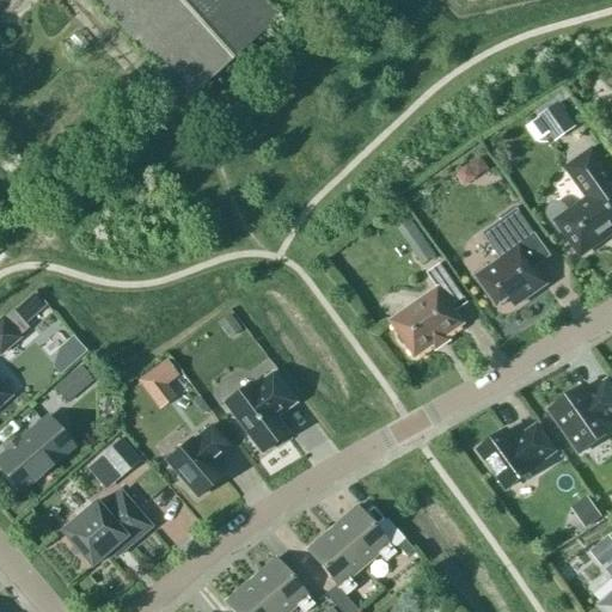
[(96,0),(188,101),(279,18),(262,0),(96,0)]
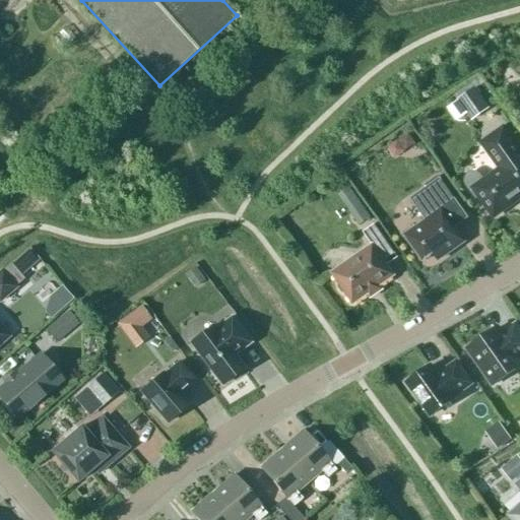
[(457,100),(471,121),(489,108),(474,87),(457,100)]
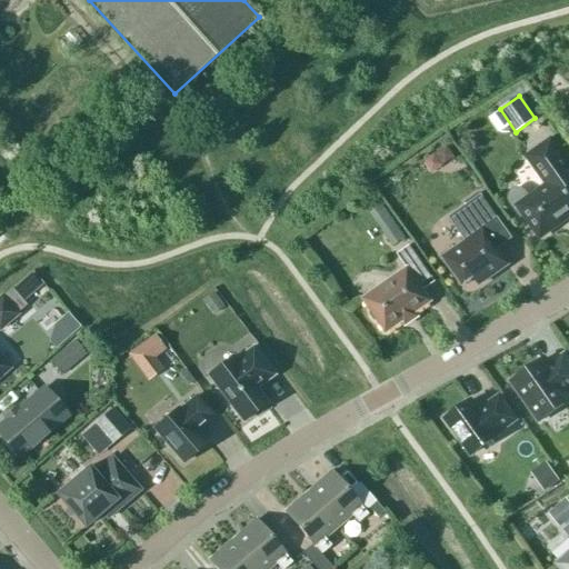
[(568,167),(550,141),(528,158),(548,185),(529,199),(525,192),(521,190),(518,189),(515,190),(511,192),(509,196),(509,200),(510,203),(520,217),(525,215),(540,237),(568,216),(568,167)]
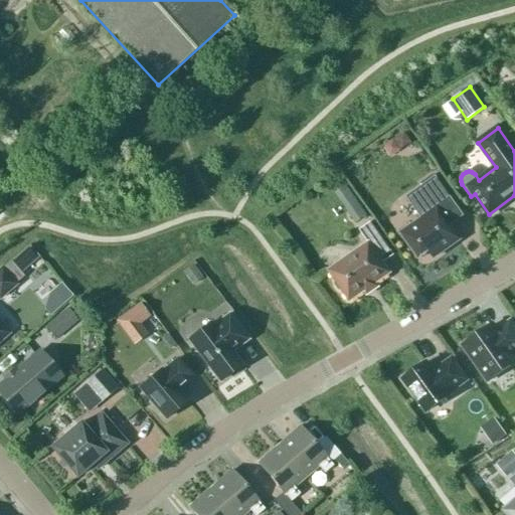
[(406,196),(420,217),(398,232),(417,260),(428,252),(434,260),(463,239),(452,224),(464,216),(436,176),(406,196)]
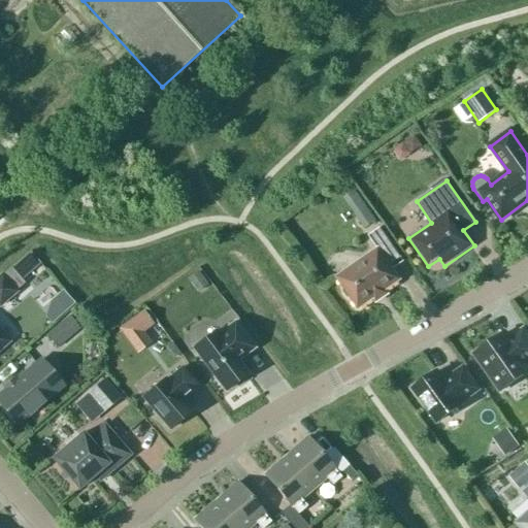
[(399,279),(392,269),(403,261),(381,228),(368,236),(377,250),(337,277),(358,308),(399,279)]
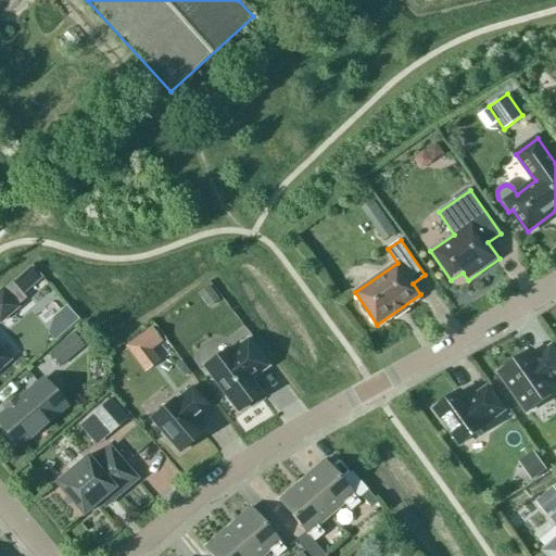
[(3,289),(2,287),(0,288),(0,324),(20,307),(19,305),(26,299),(12,282),(3,289)]
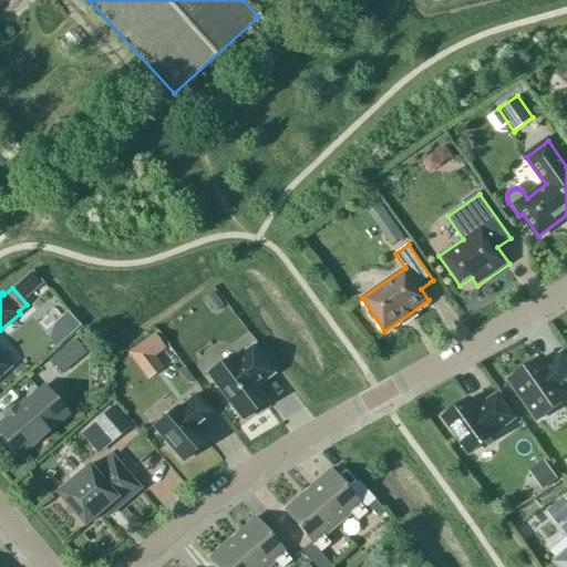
[(202,300),(212,315),(223,306),(213,291),(202,300)]
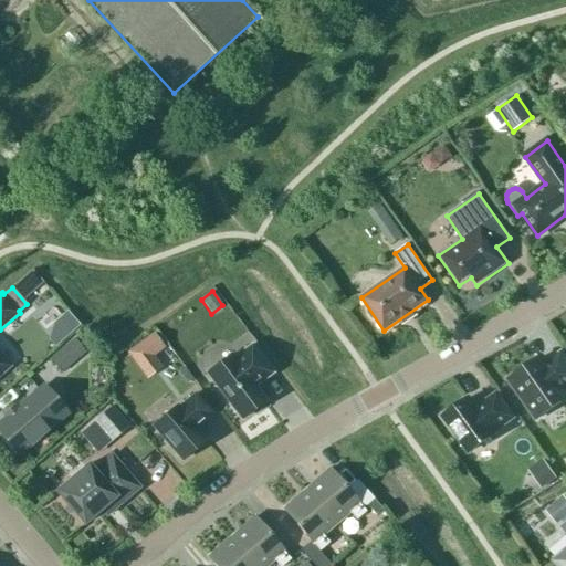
[(53,323),(49,338),(55,346),(80,325),(67,311),(53,323)]
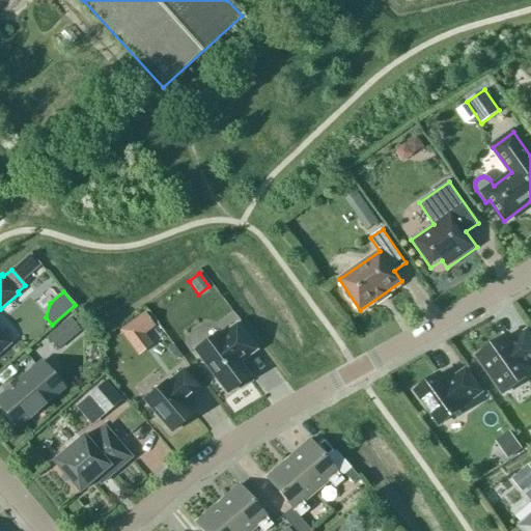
[(47,337),(57,351),(81,331),(70,317),(47,337)]
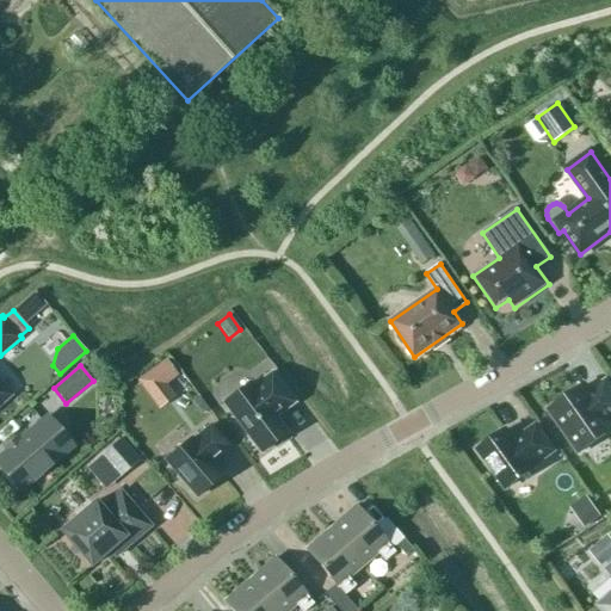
[(272,443),(277,443),(283,438),(284,433),(287,432),(275,417),(294,402),(271,372),(252,387),(250,383),(222,403),(260,452),(272,443)]
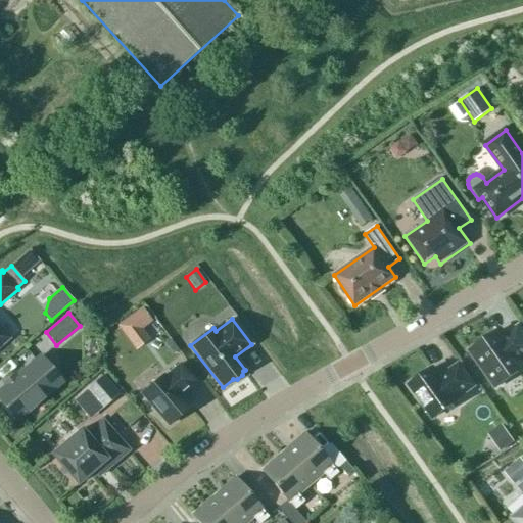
[(522,333),(518,326),(500,339),(495,333),(470,350),(496,387),(521,370),(516,363),(522,358),(522,333)]
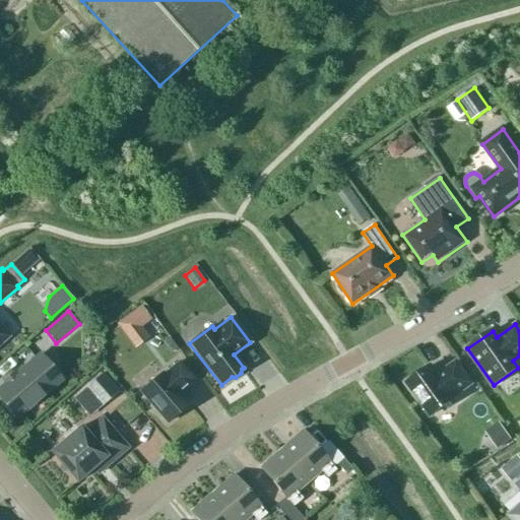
[(140,326),(126,337),(135,348),(149,337),(140,326)]
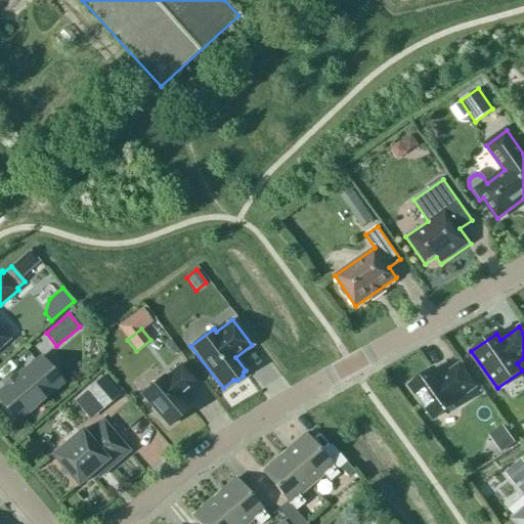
[(0,401),(16,421),(61,383),(40,357),(0,391),(0,401)]
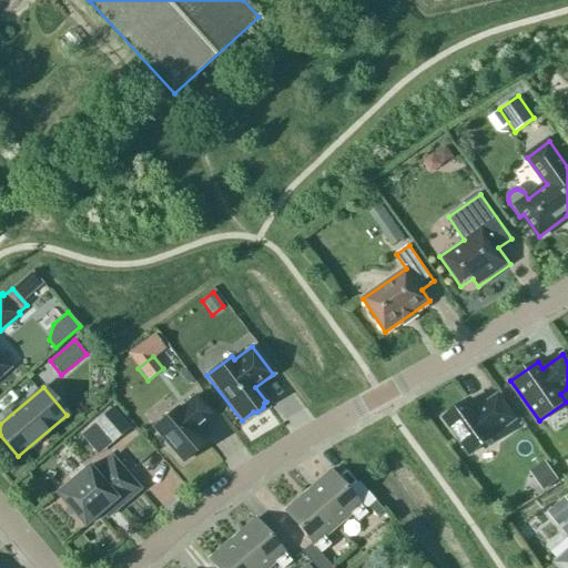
[(182,462),(205,442),(195,429),(212,415),(195,395),(179,409),(176,408),(153,428),(182,462)]
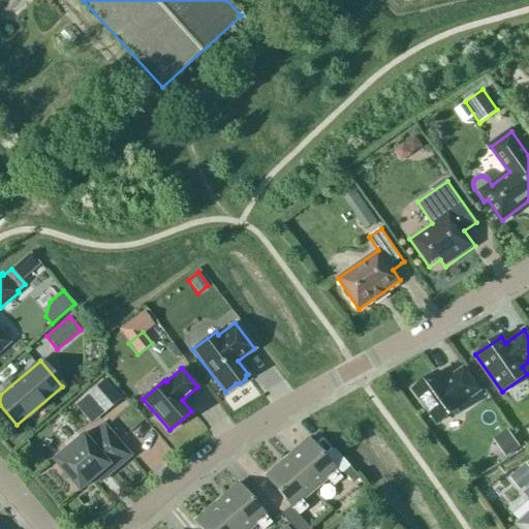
[(438,423),(462,405),(461,404),(479,390),(464,368),(445,382),(438,372),(414,390),(438,423)]
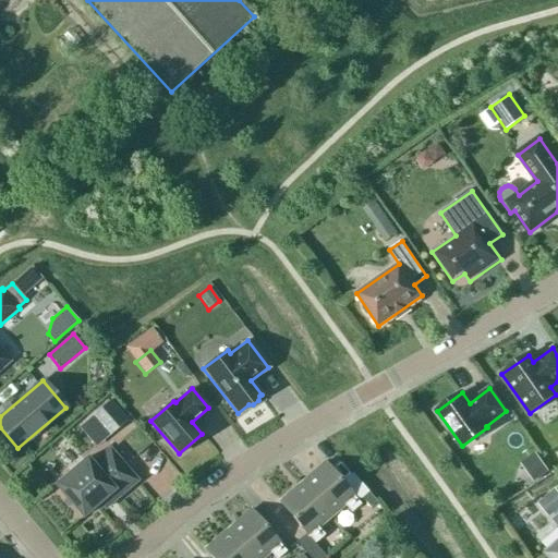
[(128,421),(110,400),(92,416),(109,437),(128,421)]
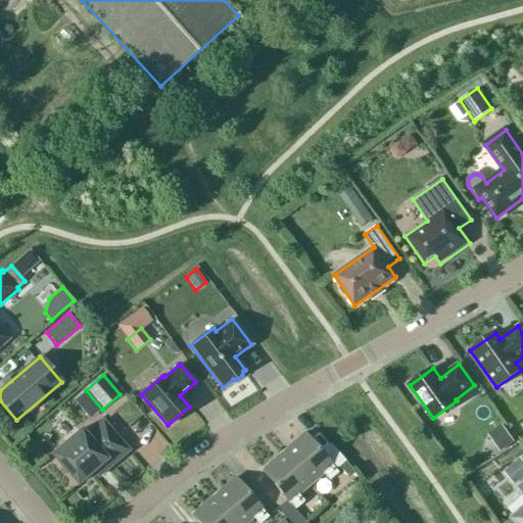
[(142,411),(122,424),(135,444),(141,440),(151,456),(165,446),(142,411)]
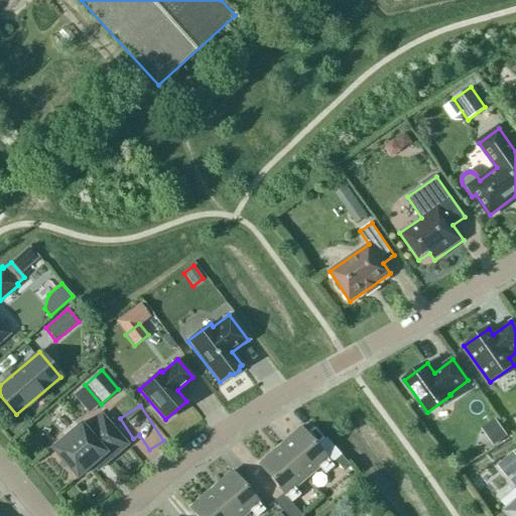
[(495,411),(482,421),(495,438),(509,427),(495,411)]
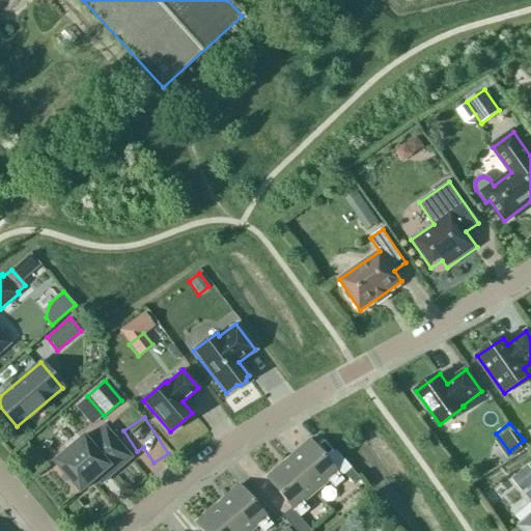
[(78,492),(104,471),(108,476),(131,457),(104,427),(87,441),(82,436),(52,462),(78,492)]
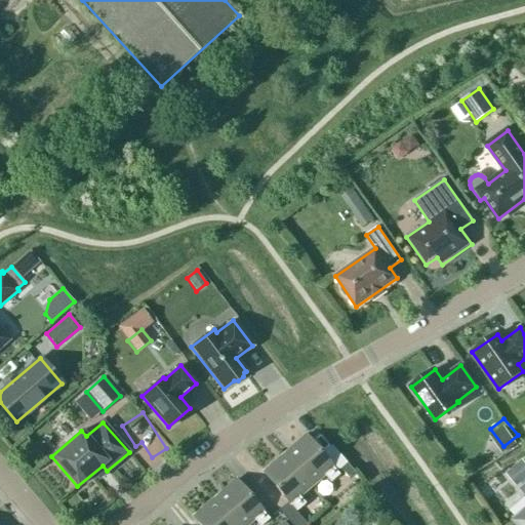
[(332,467),(306,436),(284,454),(311,485),(323,475),(330,482),(338,475),(332,468),(332,467)]
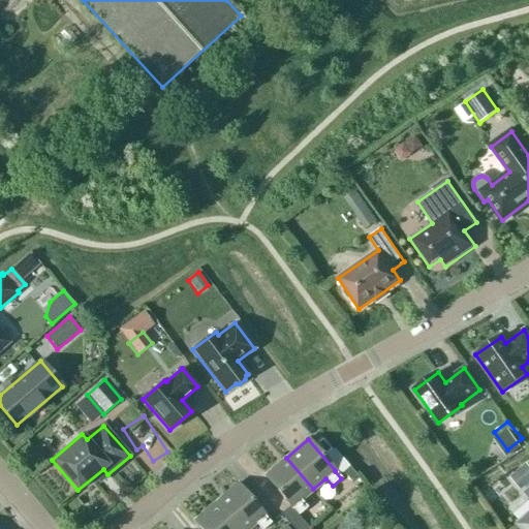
[(286,458),(265,476),(288,504),(279,512),(294,528),(305,528),(308,526),(299,515),(307,507),(301,500),(313,489),(286,458)]
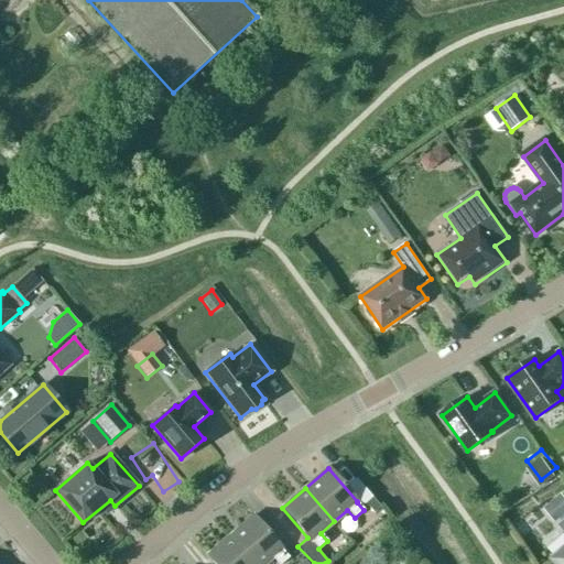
[(543,509),(555,523),(563,514),(563,498),(561,495),(543,509)]
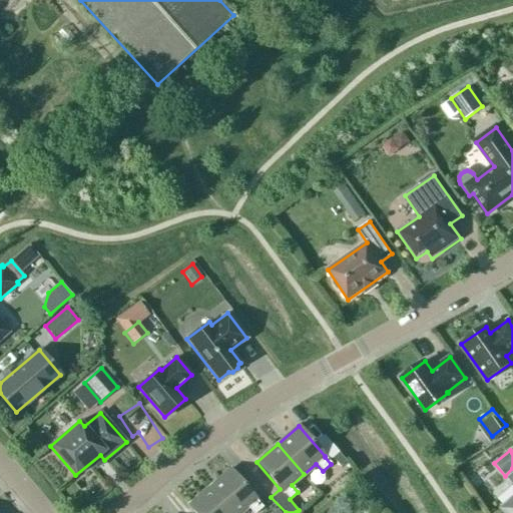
[(209,487),(231,512),(240,512),(247,507),(252,512),(255,512),(263,507),(257,500),(230,469),(209,487)]
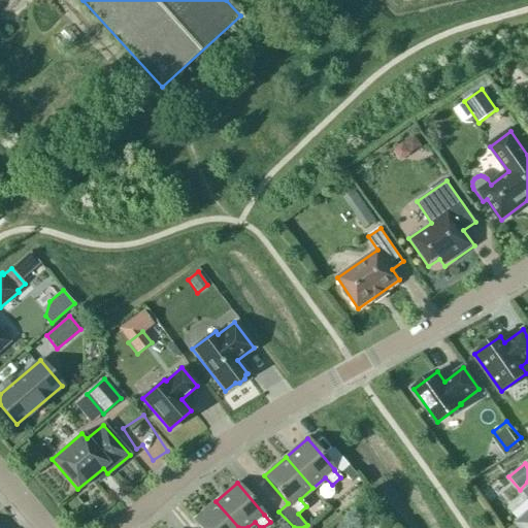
[(527,527),(527,486),(522,492),(527,498),(527,514),(517,523),(521,527),(527,527)]
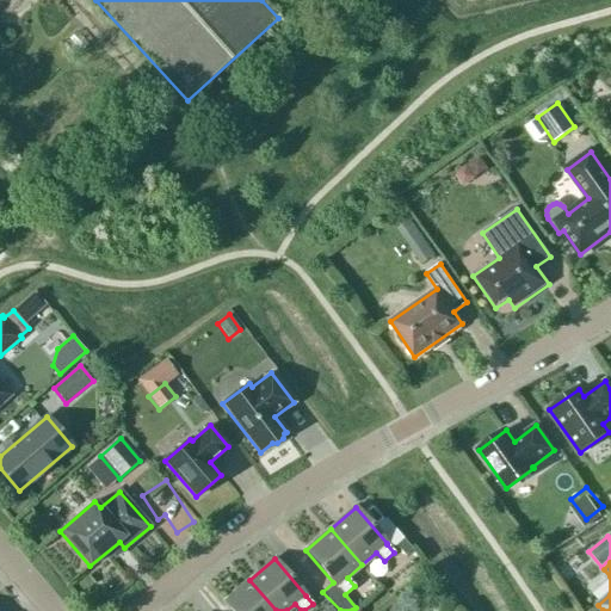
[(276,610),(250,580),(224,602),(232,610),(276,610)]
